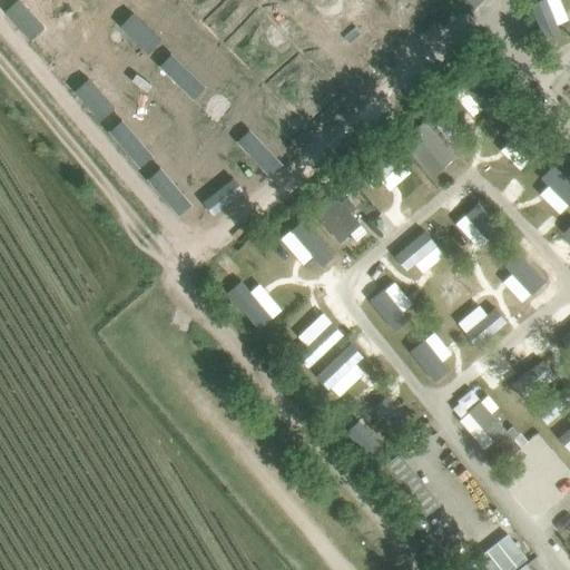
[(19,0),(17,0),(5,11),(30,40),(45,28),(39,22),(21,1),(19,0)]
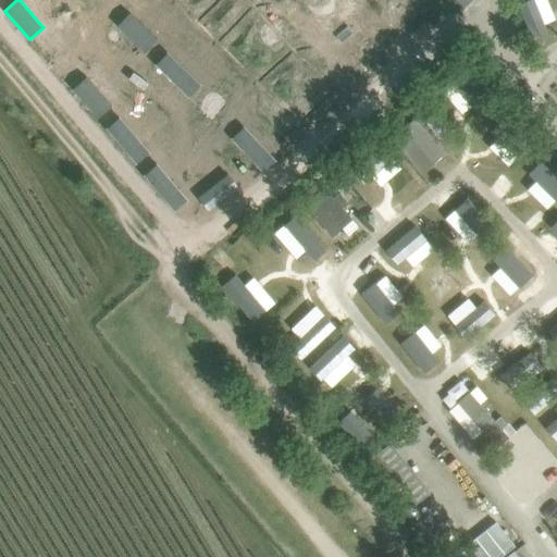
[(240,0),(223,0),(219,4),(225,10),(249,34),(250,35),(263,22),(240,0)]
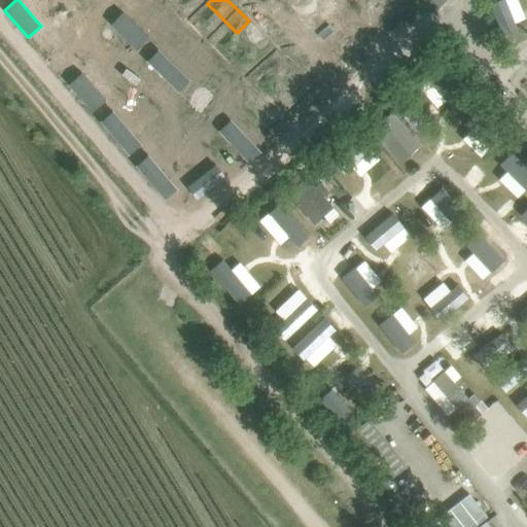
[(269,0),(246,0),(267,22),(279,10),(271,1),(269,0)]
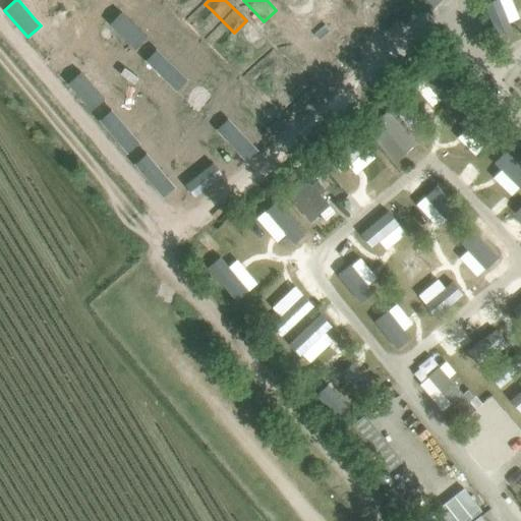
[(494,0),(484,4),(498,34),(512,27),(509,21),(500,0),(494,0)]
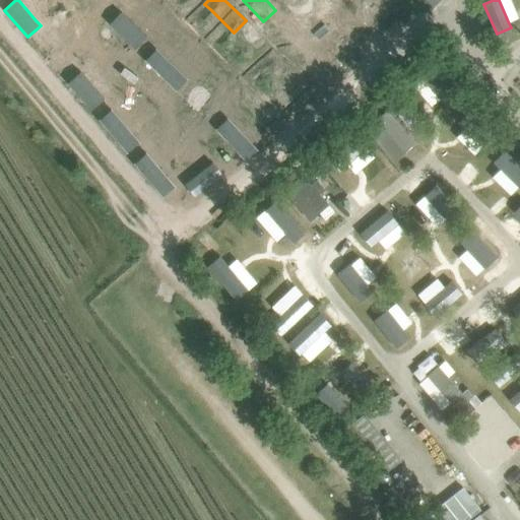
[(121,12),(110,24),(135,49),(147,37),(141,31),(123,14),(121,12)]
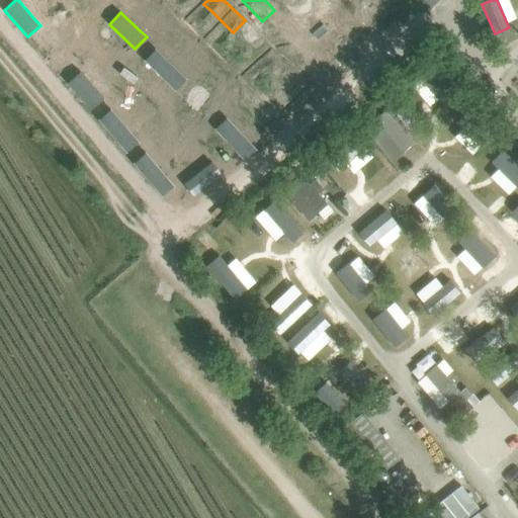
[(285,21),(273,33),(304,65),(316,53),(307,44),(285,21)]
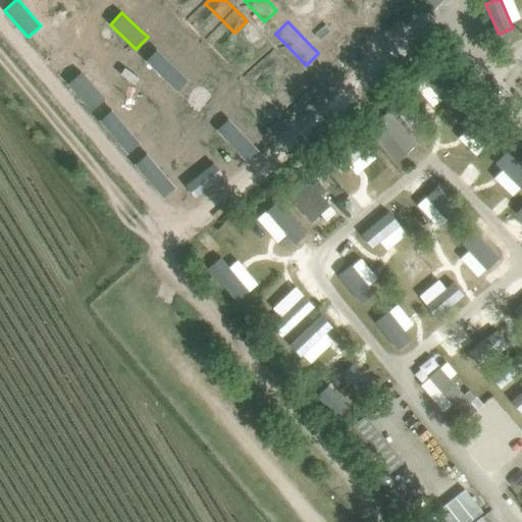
[(345,48),(344,49),(355,62),(385,36),(374,22),(368,28),(345,48)]
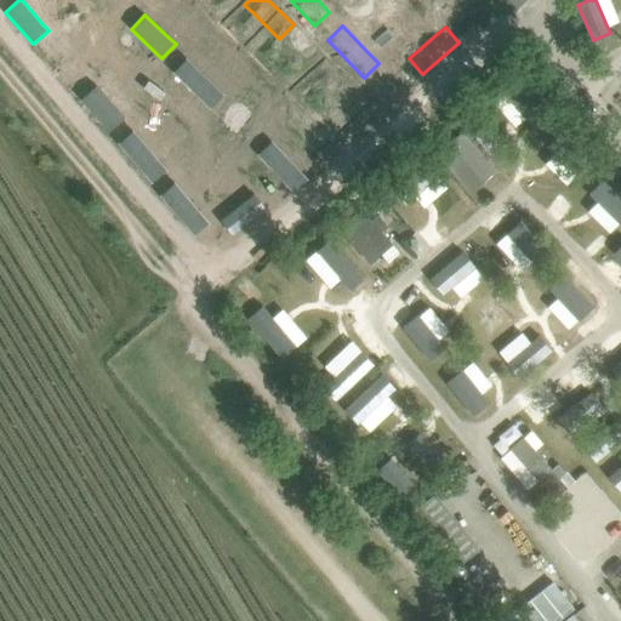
[(306,39),(292,53),(298,61),(325,87),(326,89),(341,74),(306,39)]
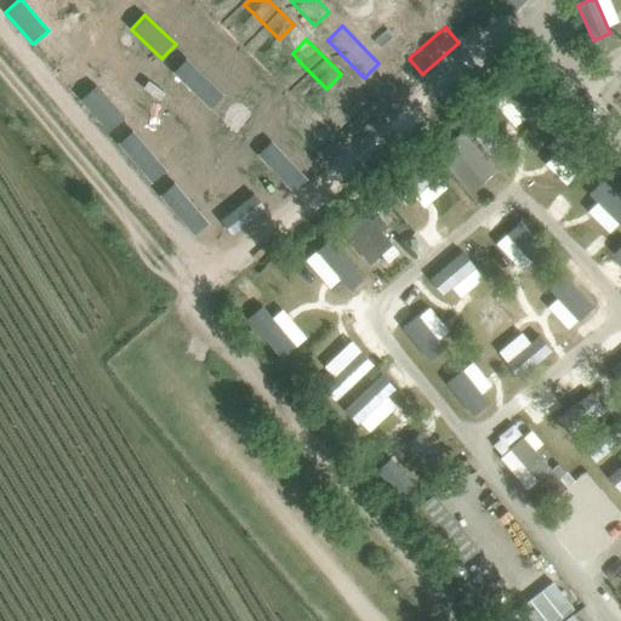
[(58,41),(43,55),(72,85),(86,72),(78,63),(58,41)]
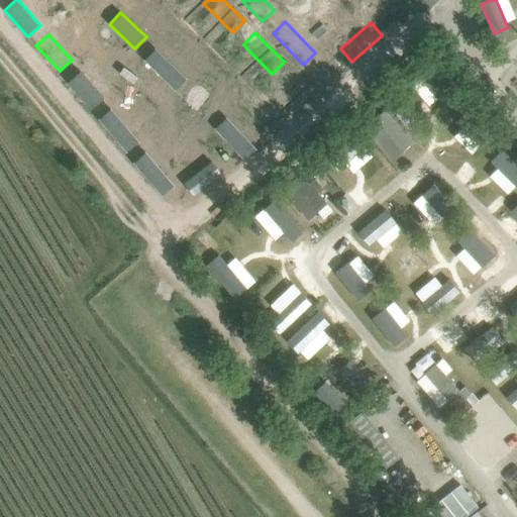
[(156,48),(144,60),(176,90),(186,79),(185,78),(163,56),(156,48)]
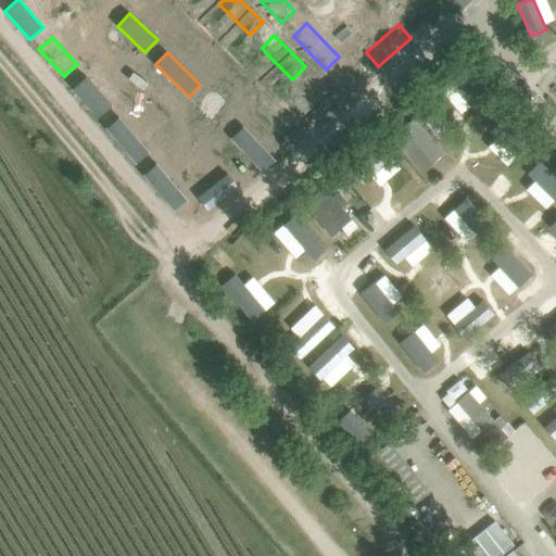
[(462,68),(449,80),(470,105),(479,115),(492,103),(462,68)]
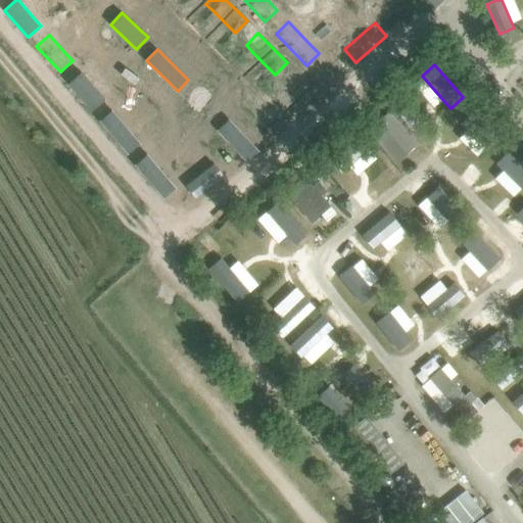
[(81,72),(68,84),(92,110),(105,99),(100,93),(84,75),(81,72)]
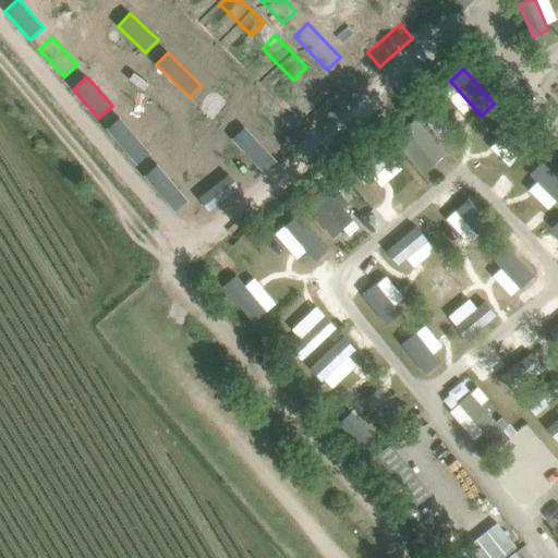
[(317,79),(305,91),(310,95),(329,114),(330,114),(342,102),(317,79)]
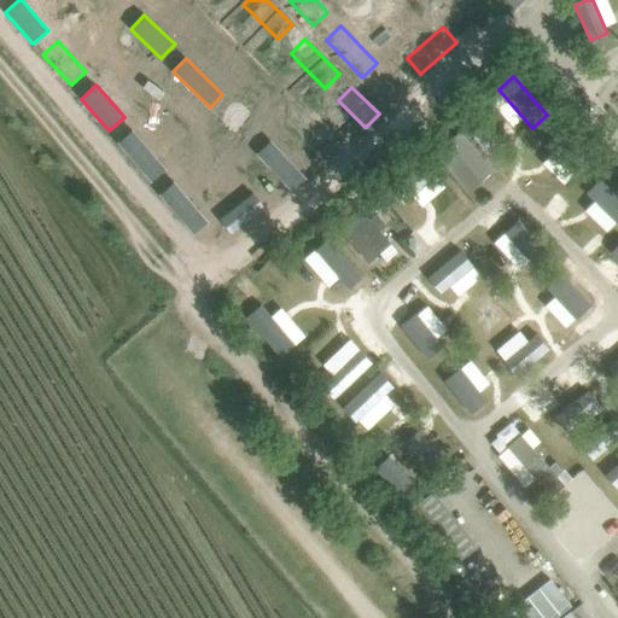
[(233,103),(220,116),(248,144),(261,129),(255,124),(233,104),(233,103)]
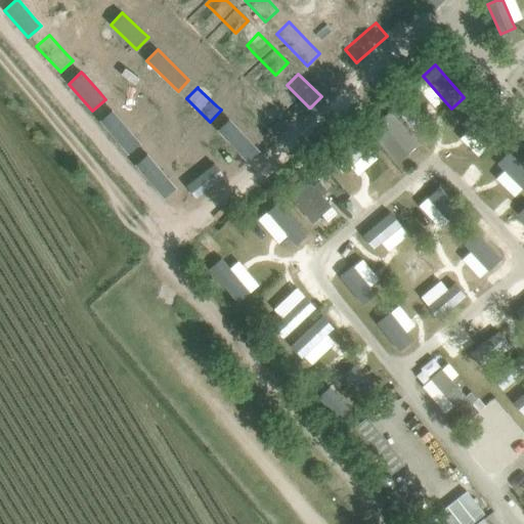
[(112,110),(100,121),(128,154),(140,143),(139,142),(119,119),(112,110)]
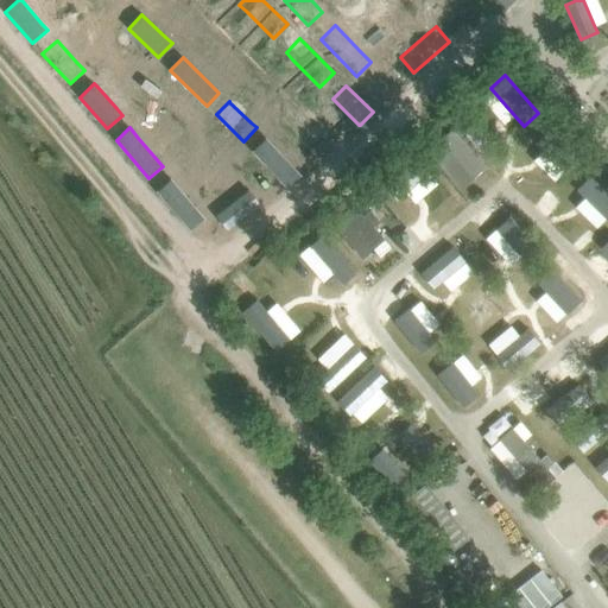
[(428,153),(461,192),(488,169),(455,130),(428,153)]
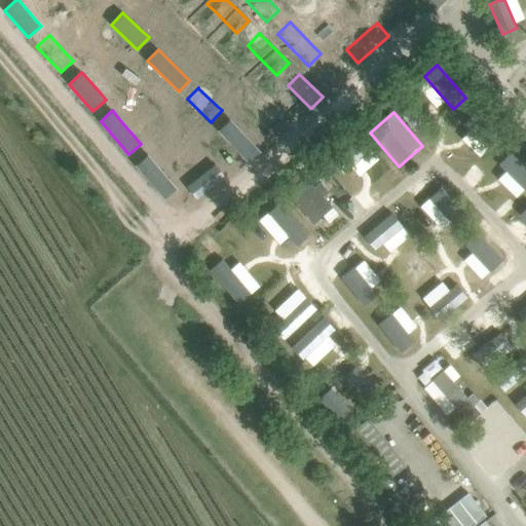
[(475,112),(463,124),(470,130),(488,148),(489,149),(500,137),(475,112)]
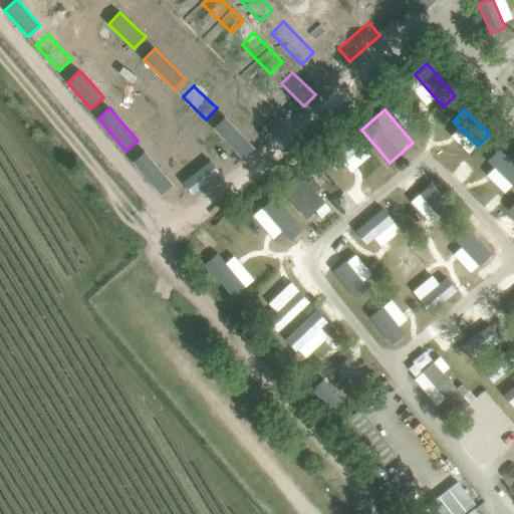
[(225,116),(214,127),(243,159),(254,149),(253,147),(232,124),(225,116)]
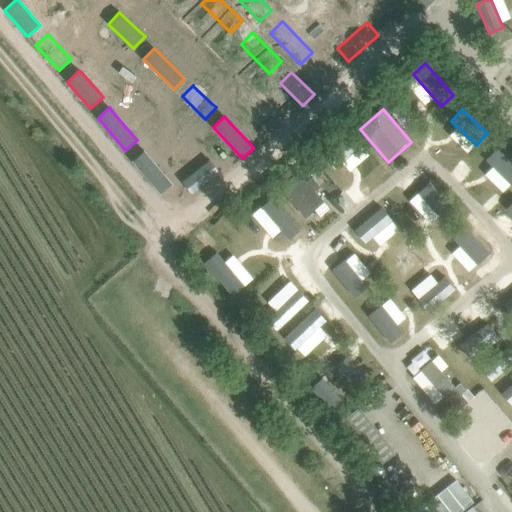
[(351,133),(325,156),(336,169),(343,162),(361,146),(362,146),(351,133)]
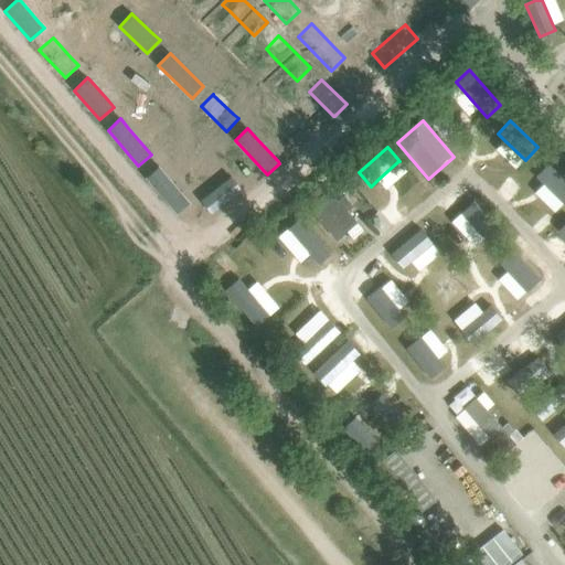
[(564,179),(548,163),(535,177),(543,184),(563,203),(564,203),(564,202),(564,179)]
